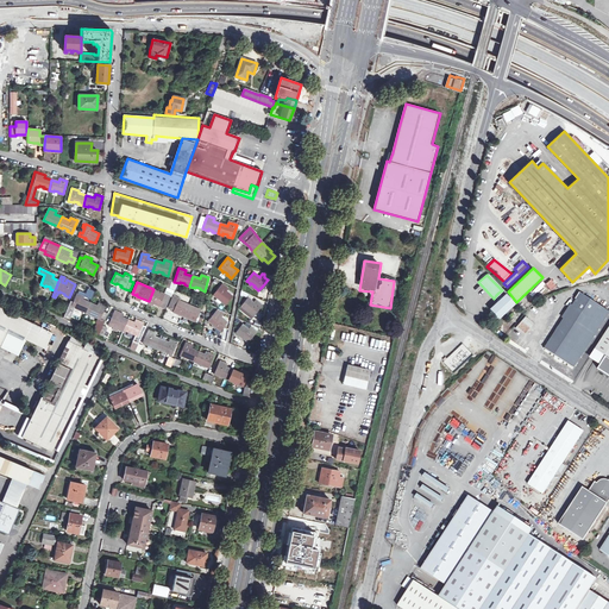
[(223,300),(221,301),(221,302),(225,305),(232,297),(226,292),(228,289),(223,284),(213,295),(218,299),(219,297),(223,300)]
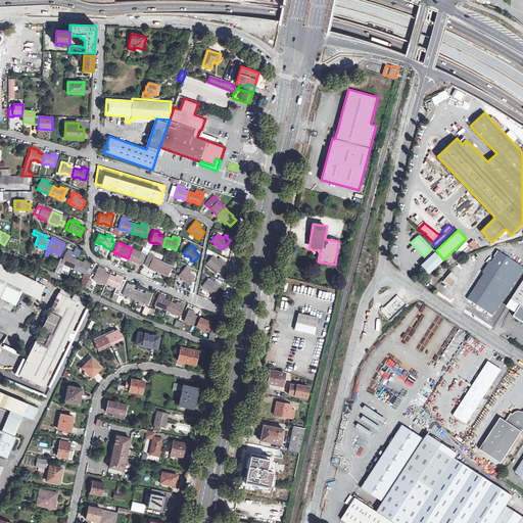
[(146,254),(132,248),(128,258),(132,260),(137,263),(141,265),(146,254)]
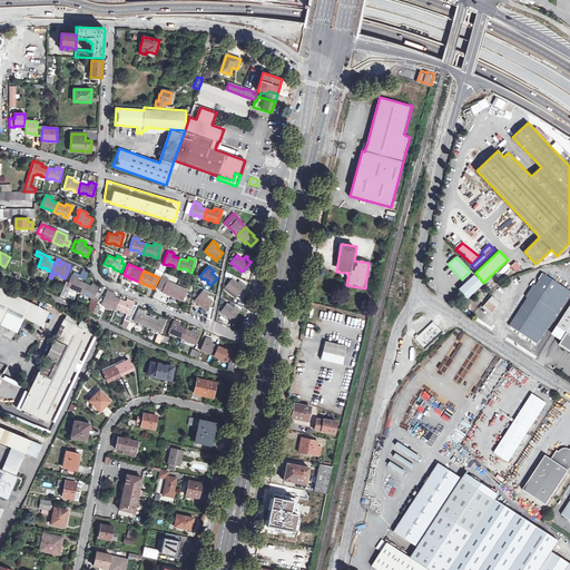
[(76,291),(80,293),(84,284),(77,281),(78,277),(72,274),(67,286),(71,288),(71,287),(76,290),(76,291)]
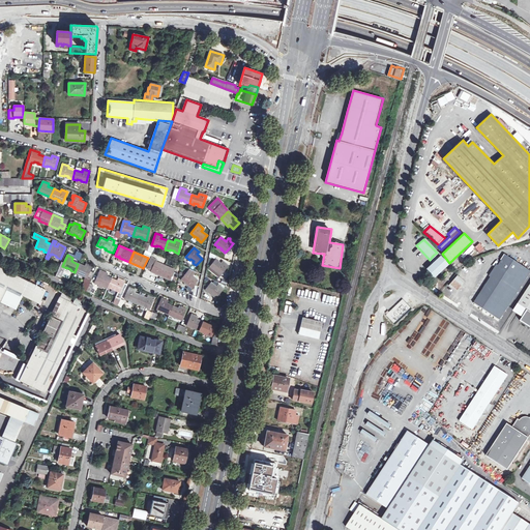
[(474,303),(483,310),(490,314),(500,320),(529,273),(529,270),(505,255),(500,263),(477,298),(474,303)]
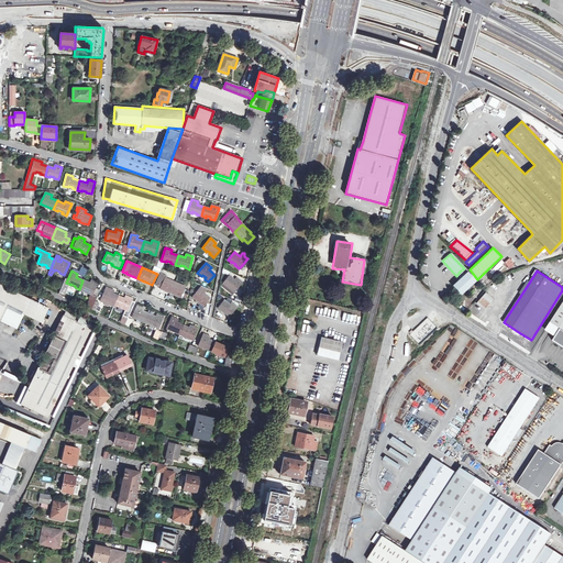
[(468,272),(466,274),(461,279),(454,285),(462,294),(476,280),(468,272)]
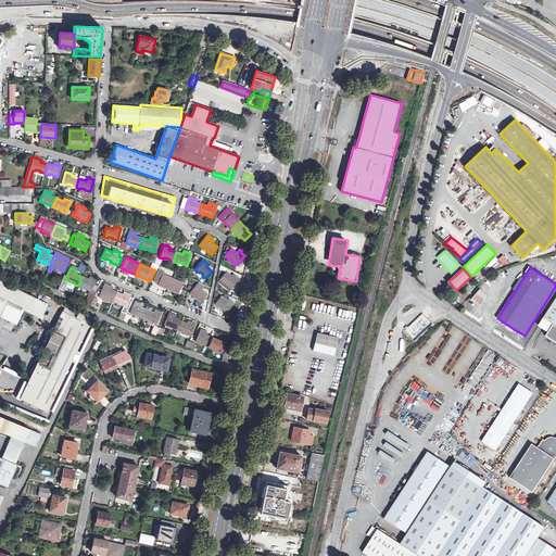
[(227,286),(227,287),(231,289),(235,285),(239,279),(234,275),(231,277),(226,273),(220,280),(224,282),(224,283),(225,282),(228,285),(227,286)]
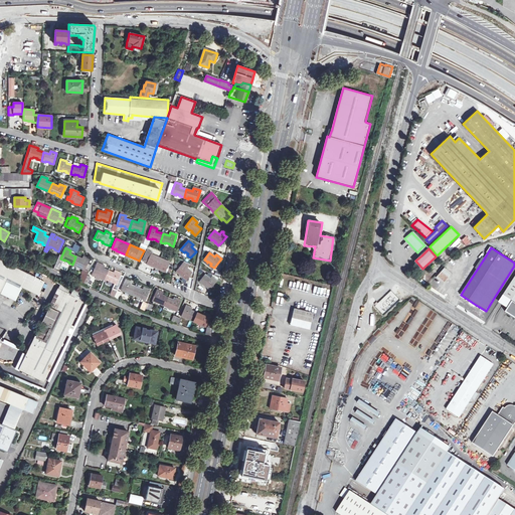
[(146,264),(156,269),(160,258),(151,253),(146,264)]
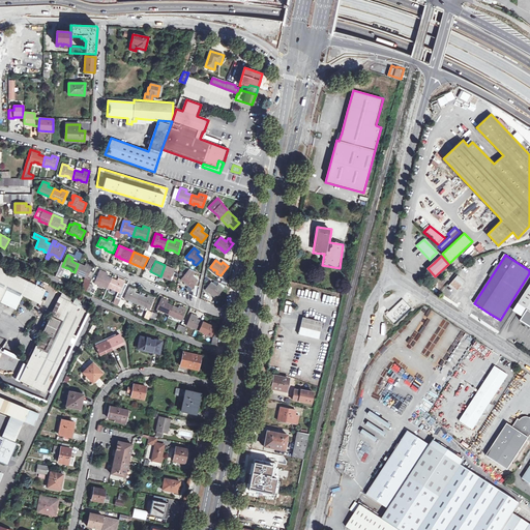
[(59,278),(64,267),(62,266),(63,263),(61,262),(55,275),(59,278)]
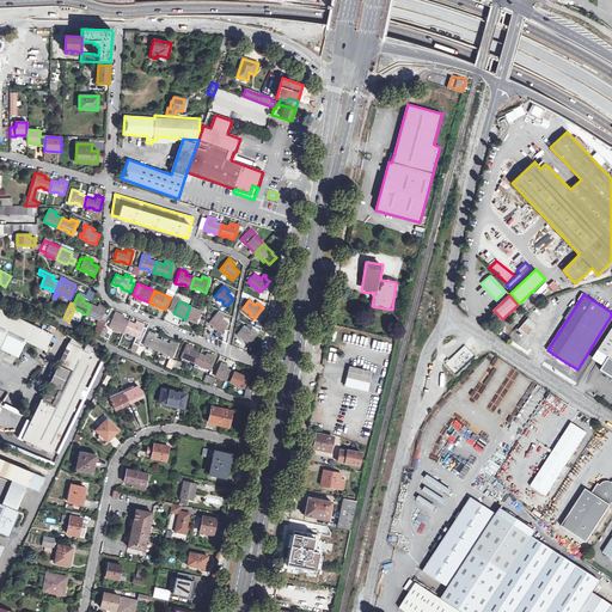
[(101,320),(104,313),(106,307),(99,304),(98,307),(90,305),(86,314),(91,316),(91,314),(96,317),(96,318),(98,319),(101,320)]
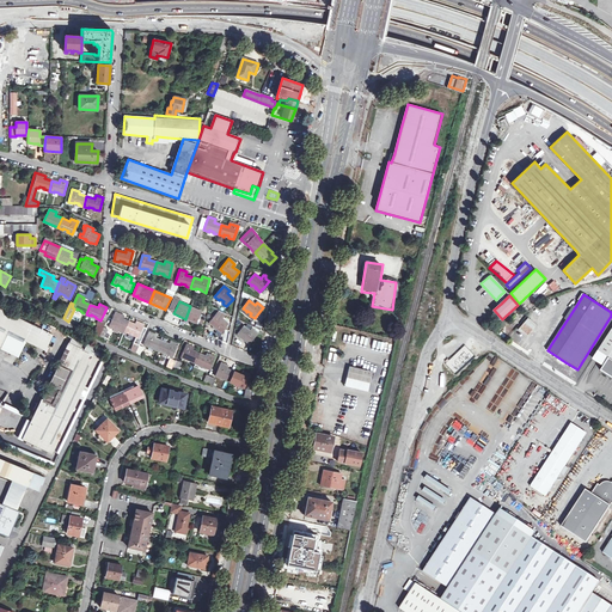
[(202,312),(190,306),(185,319),(196,324),(197,323),(202,324),(206,316),(201,313),(202,312)]
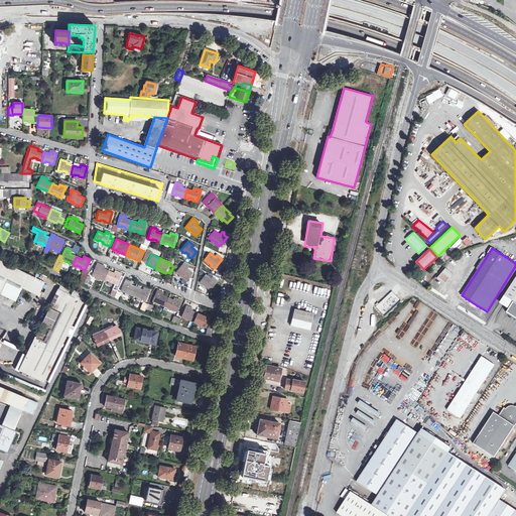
[(0,293),(15,301),(22,288),(38,295),(45,282),(0,260),(0,293)]
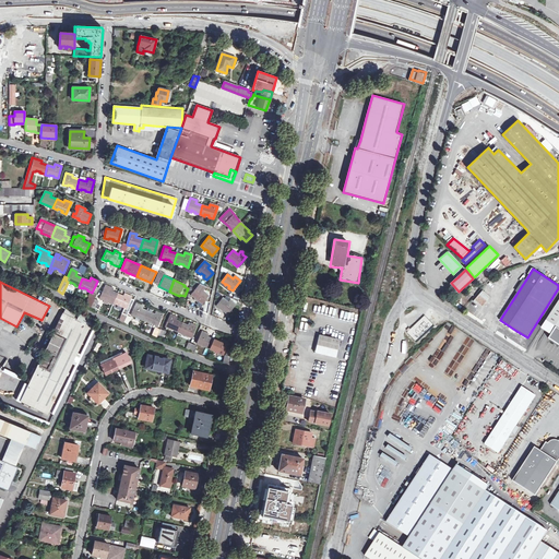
[(201,290),(203,288),(203,287),(199,284),(191,295),(194,298),(195,298),(195,297),(199,300),(199,301),(202,304),(207,297),(202,292),(201,290)]
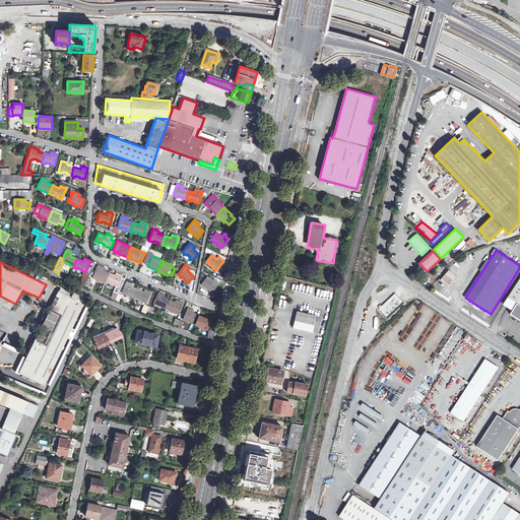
[(98,265),(93,276),(98,278),(98,276),(102,278),(101,279),(106,281),(109,273),(105,271),(103,270),(104,268),(105,268),(98,265)]
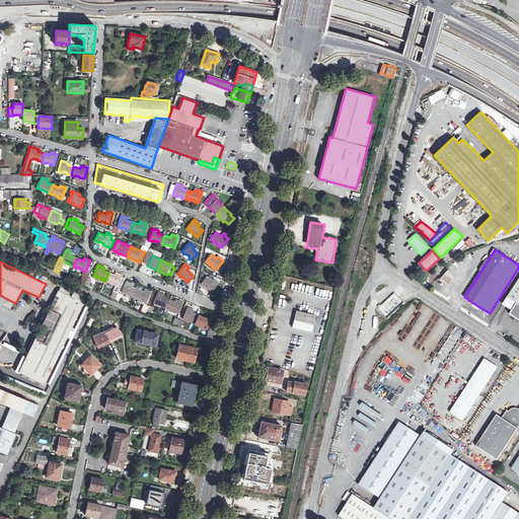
[(84,286),(84,284),(87,278),(92,268),(88,266),(85,272),(83,271),(81,275),(82,276),(79,283),(84,286)]
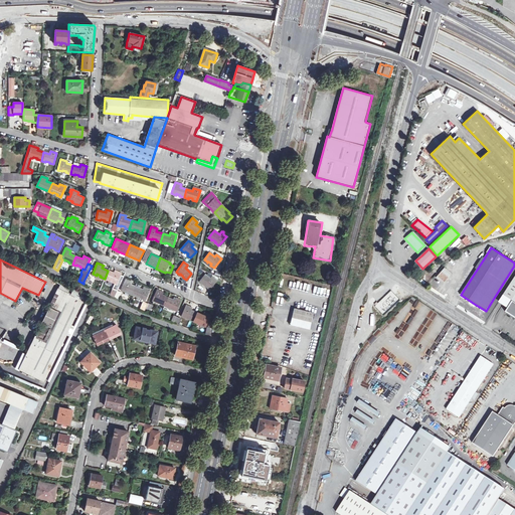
[(445,268),(436,277),(443,283),(451,274),(445,268)]
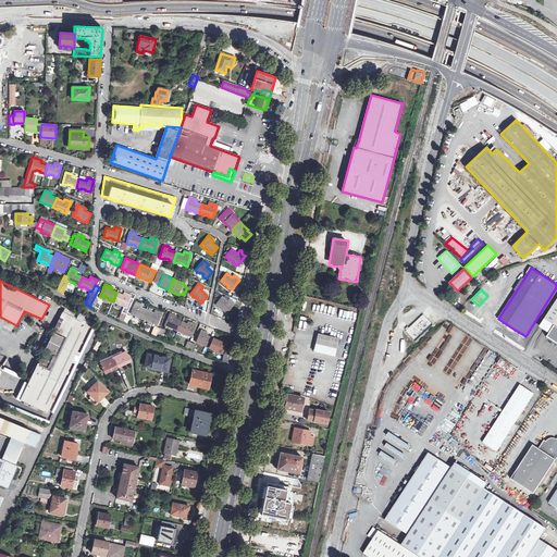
[(123,295),(116,293),(113,301),(118,304),(118,302),(122,304),(122,306),(124,307),(126,307),(131,298),(132,296),(125,293),(123,295)]
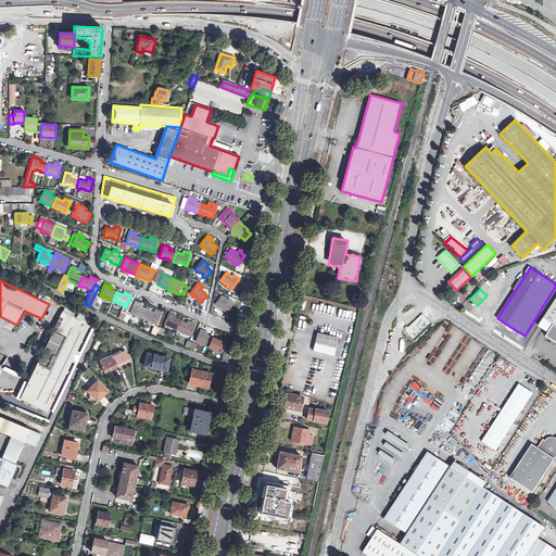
[(223,310),(226,313),(235,303),(228,299),(227,301),(222,297),(215,304),(219,306),(219,307),(220,306),(224,308),(223,310)]
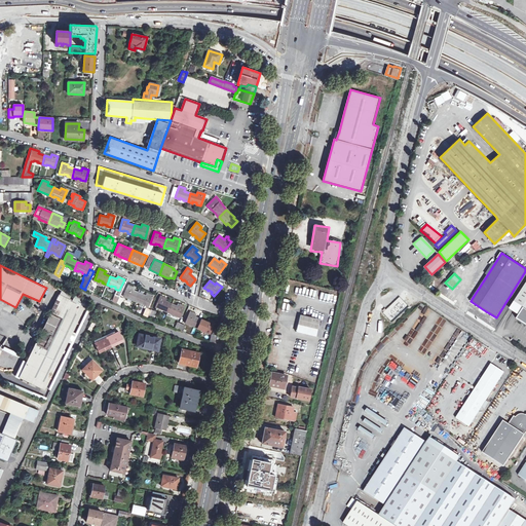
[(126,283),(123,282),(119,290),(117,290),(114,295),(115,295),(119,297),(126,283)]
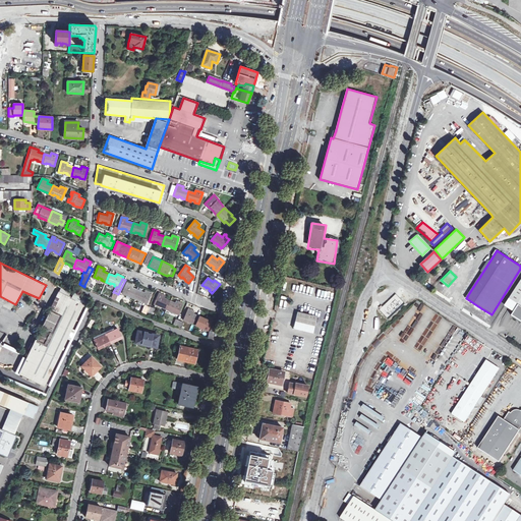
[(520,280),(509,299),(518,304),(514,311),(512,314),(513,316),(520,321),(520,280)]
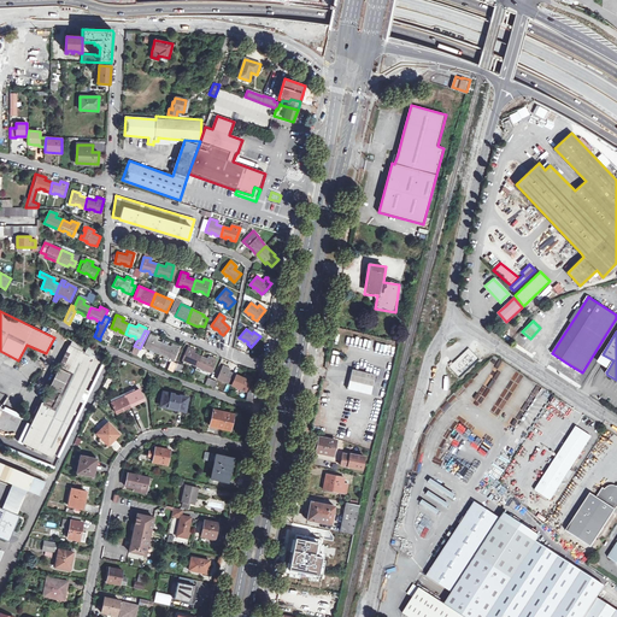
[(154,352),(159,353),(164,344),(157,341),(158,338),(151,334),(145,347),(150,350),(151,348),(156,351),(154,352)]
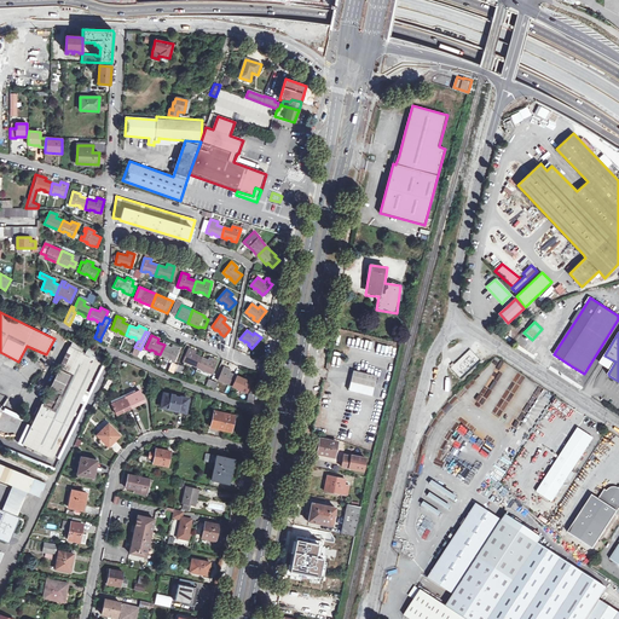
[(171,348),(165,345),(160,354),(165,357),(166,356),(169,358),(169,359),(174,360),(174,362),(180,348),(173,345),(171,348)]
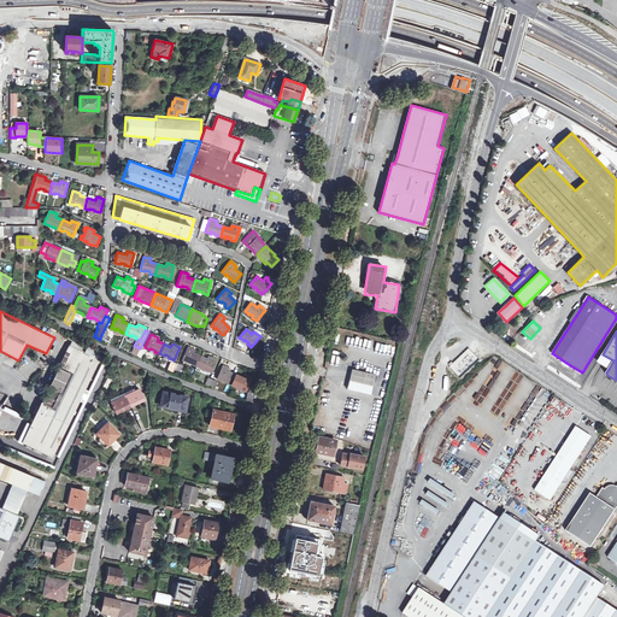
[(23,442),(53,457),(103,353),(88,346),(84,352),(70,346),(41,406),(37,405),(34,413),(37,415),(23,442)]
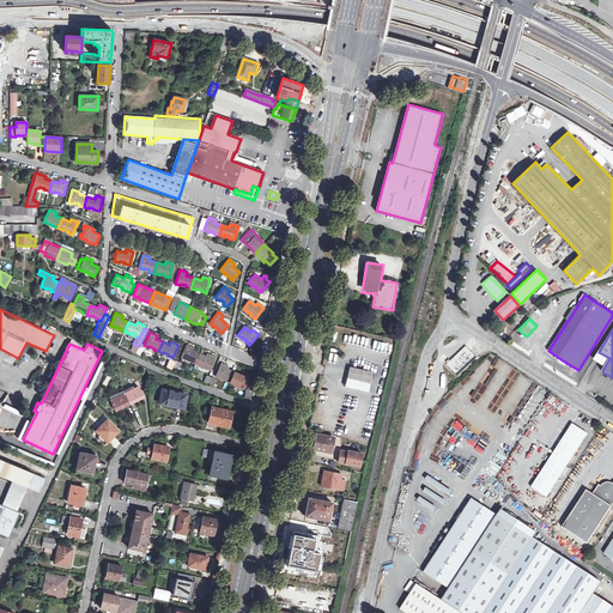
[(190,362),(195,364),(200,354),(193,351),(194,347),(187,345),(181,358),(186,360),(187,358),(192,360),(190,362)]
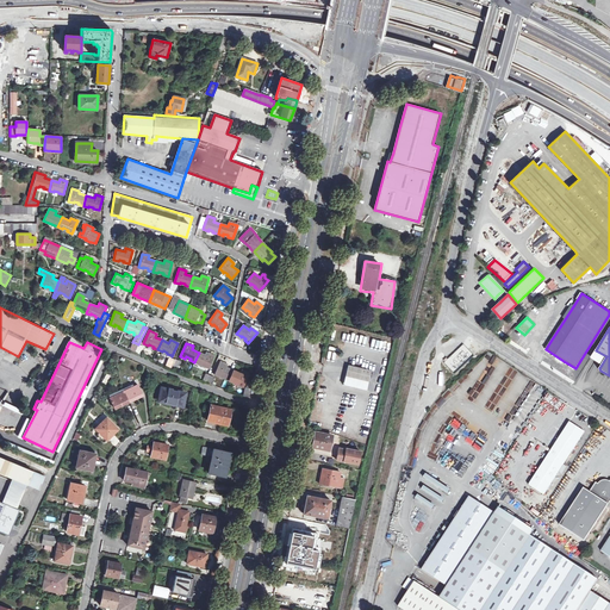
[(462,344),(444,363),(455,374),(473,355),(462,344)]
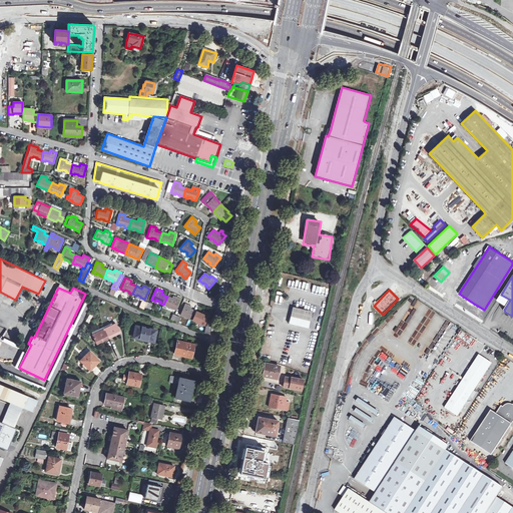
[(510,300),(501,295),(497,301),(506,307),(510,300)]
